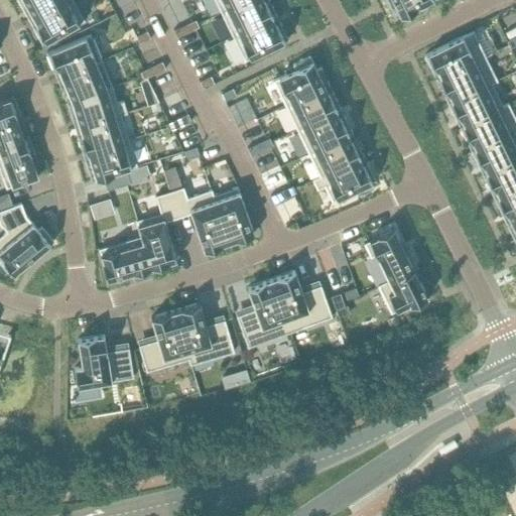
[(17,0),(24,12),(25,12),(29,10),(33,17),(63,0),(17,0)]
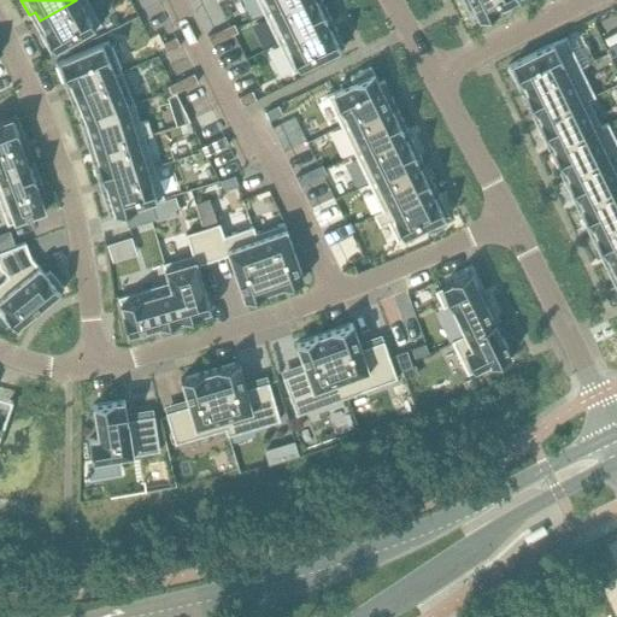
[(40,33),(51,53),(101,24),(87,0),(76,0),(40,21),(45,30),(40,33)]
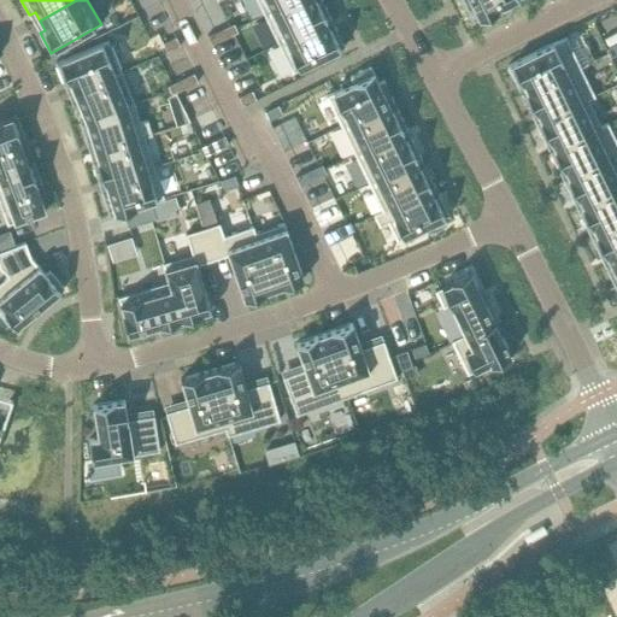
[(257,0),(264,15),(293,0),(257,0)]
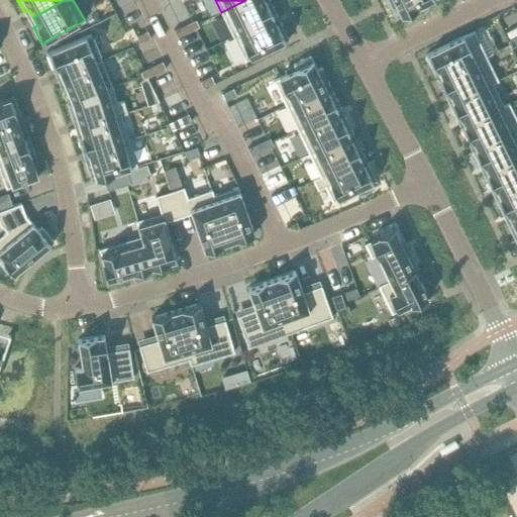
[(245,0),(221,12),(233,36),(273,16),(273,17),(277,15),(278,15),(270,0),(265,0),(264,0),(245,0)]
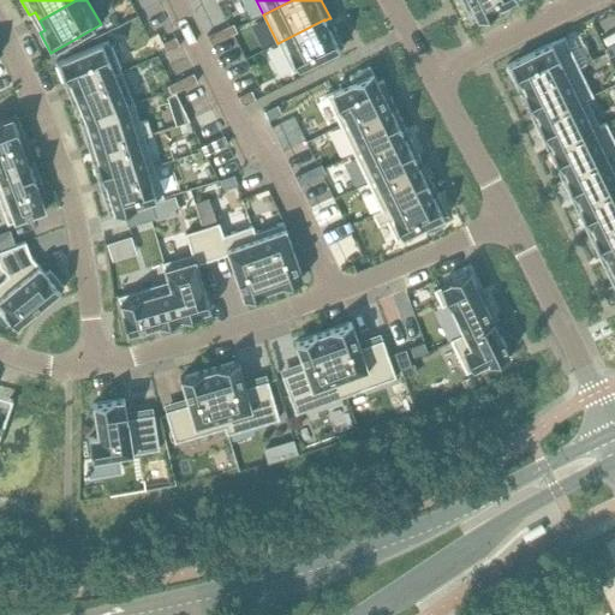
[(460,0),(466,12),(472,10),(479,24),(482,24),(485,23),(488,23),(490,22),(493,19),(495,18),(497,17),(500,15),(497,10),(515,0),(460,0)]
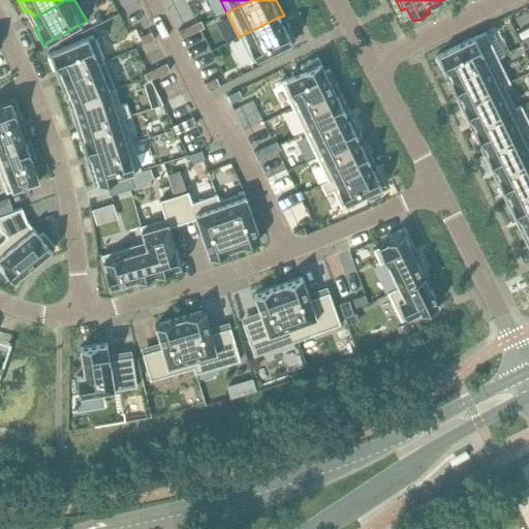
[(279,17),(239,37),(251,62),(296,40),(287,23),(283,25),(279,18),(279,17)]
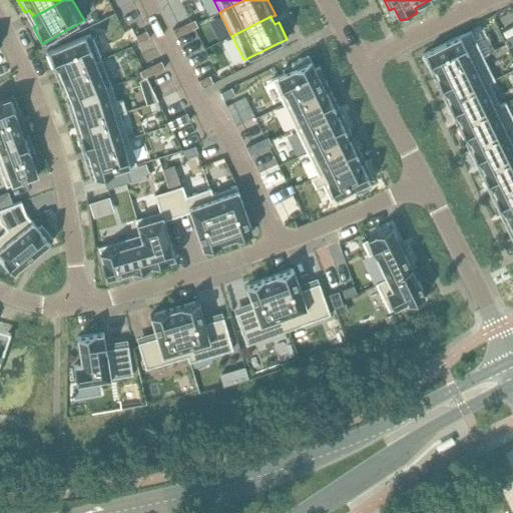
[(194,20),(183,25),(187,32),(198,27),(194,20)]
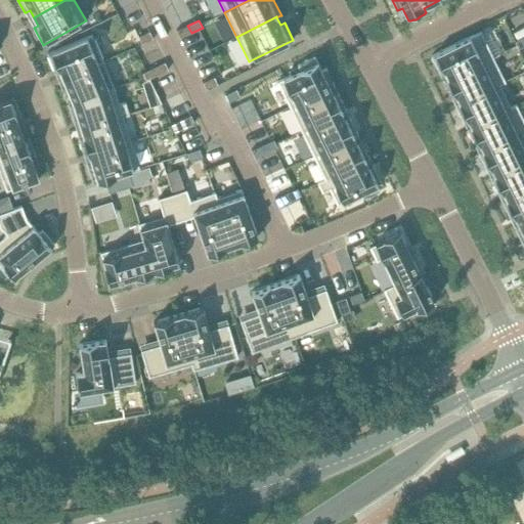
[(187,26),(176,31),(180,39),(191,33),(187,26)]
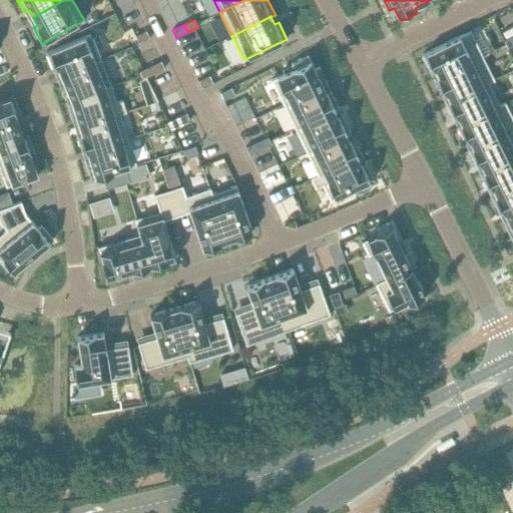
[(146,31),(135,36),(138,43),(149,38),(146,31)]
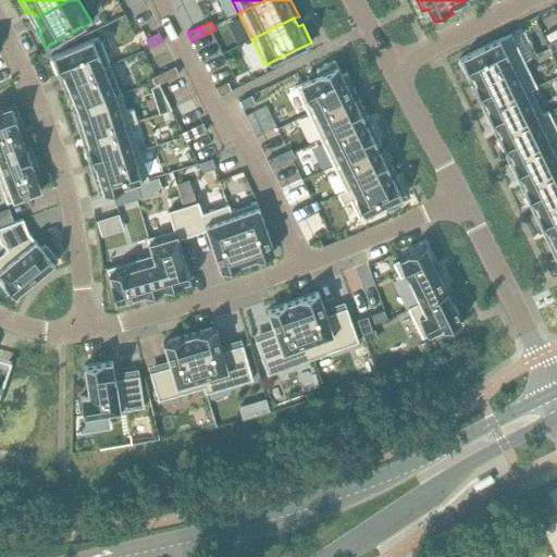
[(510,34),(458,60),(467,78),(471,76),(474,84),(474,85),(524,61),(510,34)]
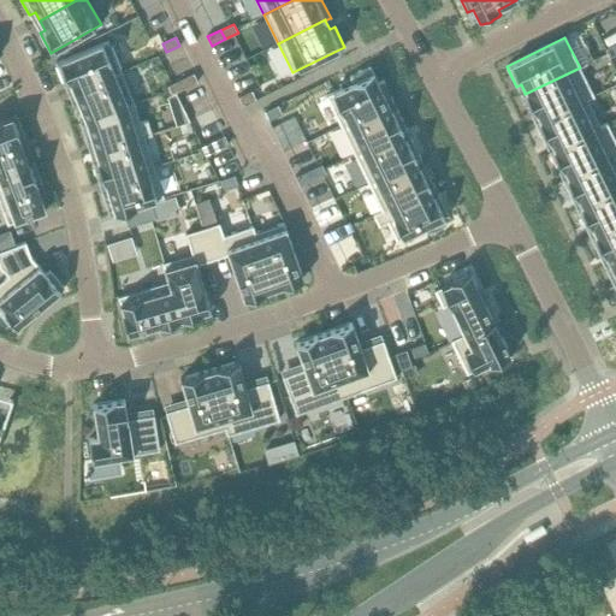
[(108,41),(55,63),(64,84),(69,82),(73,92),(122,71),(108,41)]
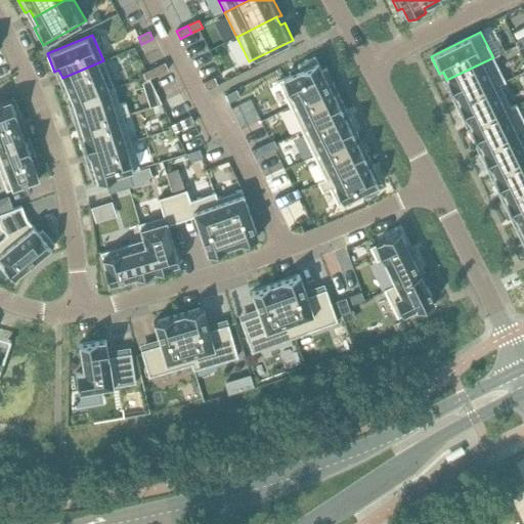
[(523,37),(515,42),(519,49),(523,46),(523,37)]
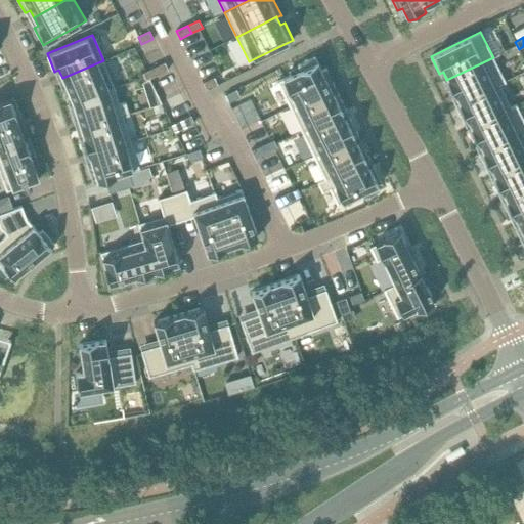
[(300,70),(277,81),(290,106),(330,87),(330,88),(334,86),(325,69),(321,71),(314,57),(312,57),(309,58),(307,59),(304,60),(302,61),(300,63),(298,66),(300,70)]
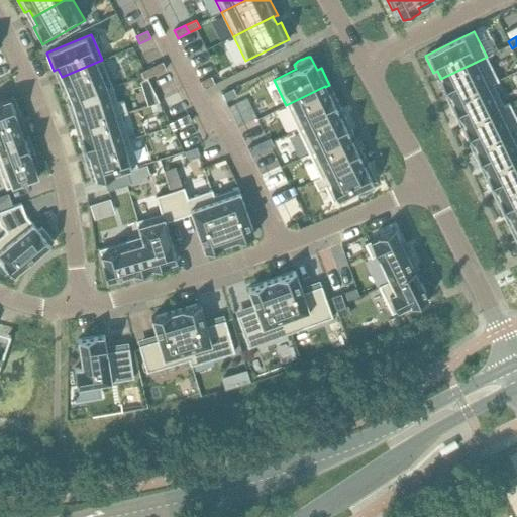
[(440,78),(436,80),(445,97),(448,95),(451,102),(452,102),(493,83),(493,84),(499,81),(487,57),(440,79),(440,78)]
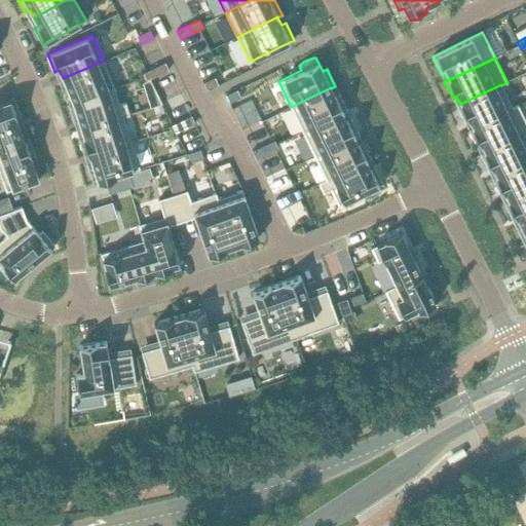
[(62,87),(61,87),(68,105),(115,88),(104,61),(63,78),(66,86),(62,87)]
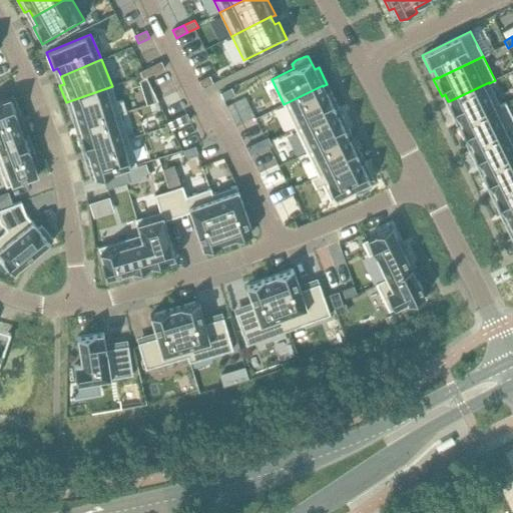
[(160,61),(150,66),(153,74),(164,68),(160,61)]
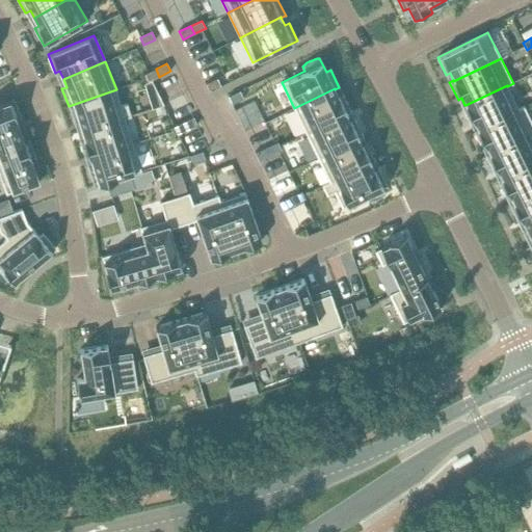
[(156,69),(144,75),(149,82),(159,77),(156,69)]
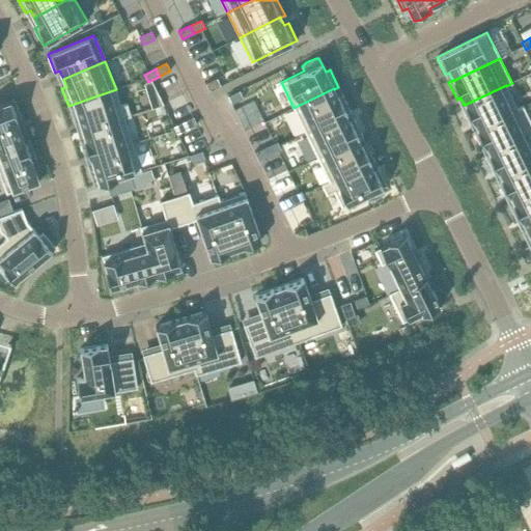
[(217,78),(205,84),(210,91),(221,86),(217,78)]
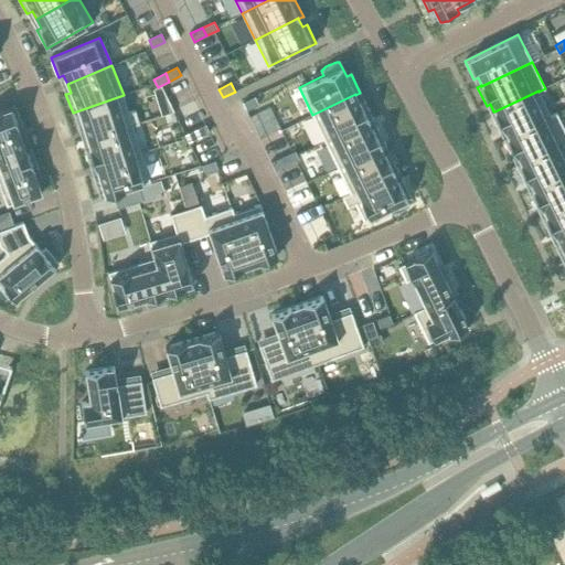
[(493,112),(490,113),(499,131),(503,130),(507,137),(507,138),(551,117),(551,116),(539,92),(539,91),(494,112),(493,112)]
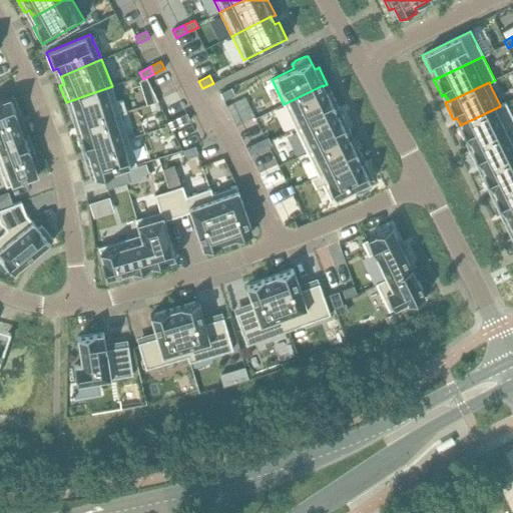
[(323,85),(284,104),(295,128),(334,109),(335,110),(339,108),(331,90),(326,92),(323,86),(323,85)]
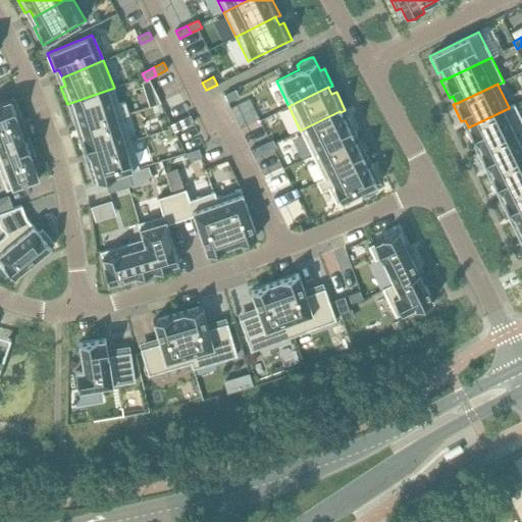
[(114,88),(67,104),(73,121),(77,120),(81,128),(122,115),(122,116),(128,114),(124,102),(119,104),(114,88)]
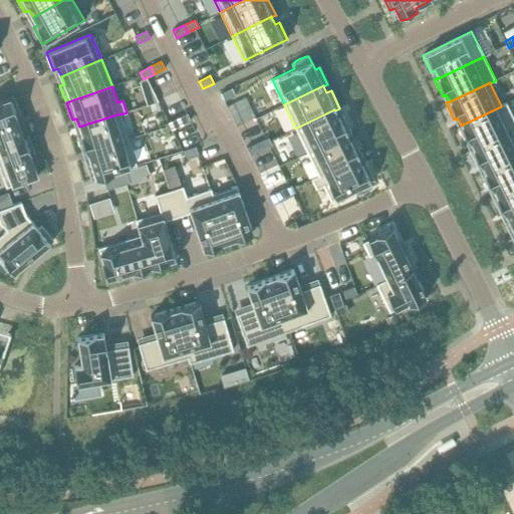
[(232,87),(221,93),(224,100),(235,95),(232,87)]
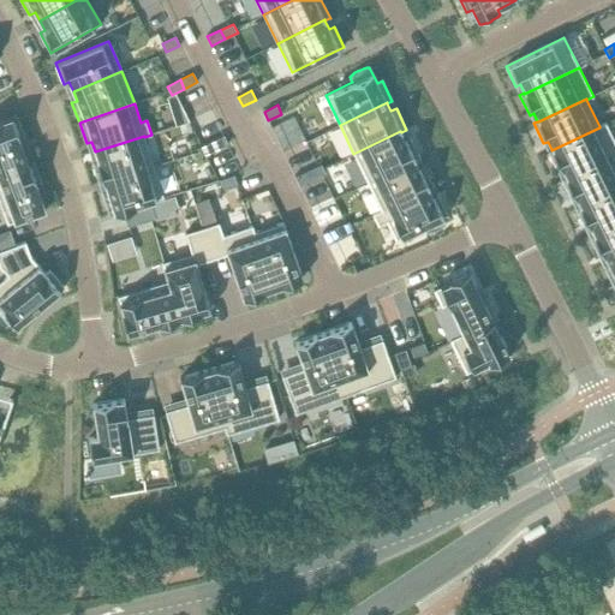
[(183,108),(172,112),(175,126),(189,121),(183,108)]
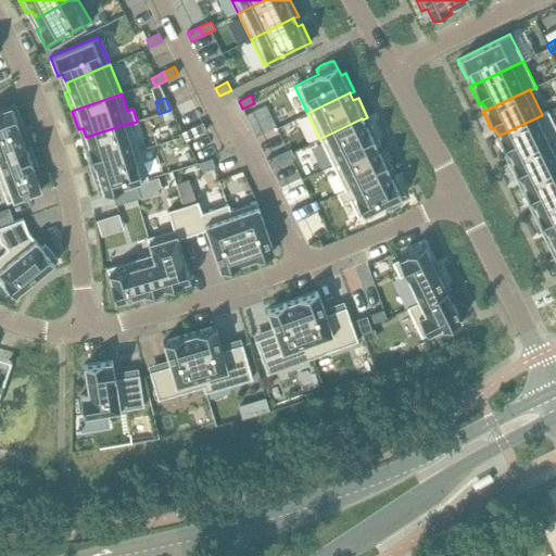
[(15,103),(0,109),(0,156),(26,148),(25,147),(17,125),(22,123),(15,103)]
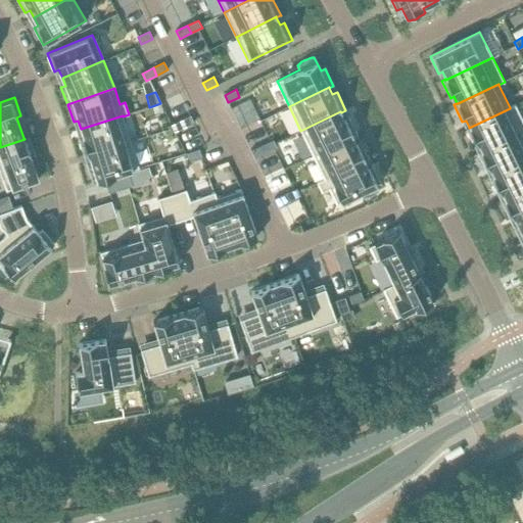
[(469,127),(465,129),(474,146),(477,144),(481,151),(481,152),(522,132),(522,133),(522,132),(522,121),(515,104),(510,107),(510,108),(469,128),(469,127)]
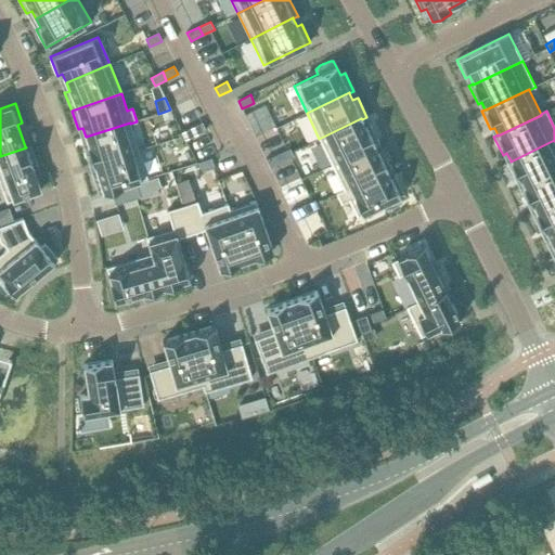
[(361,118),(319,139),(332,164),(374,143),(374,144),(379,142),(370,124),(365,126),(362,119),(361,118)]
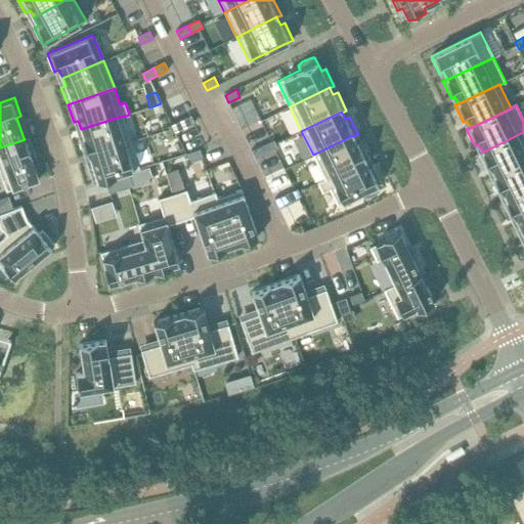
[(79,138),(84,157),(89,156),(89,155),(131,141),(123,117),(123,116),(81,129),(83,137),(79,138)]
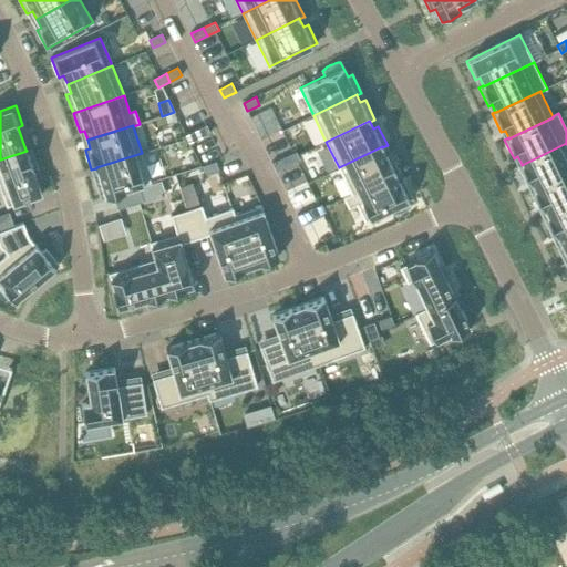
[(206,125),(194,131),(198,138),(210,133),(206,125)]
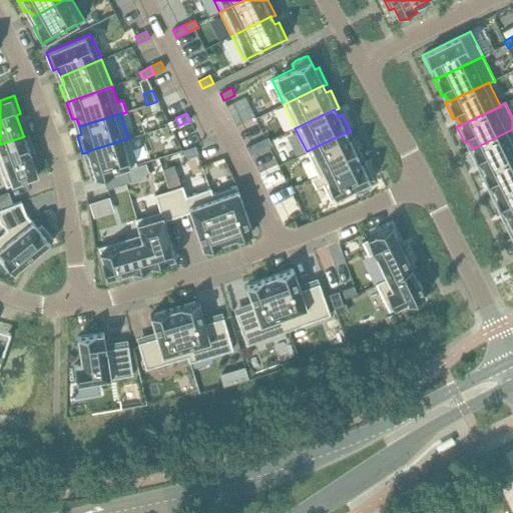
[(175,118),(164,123),(168,131),(179,125),(175,118)]
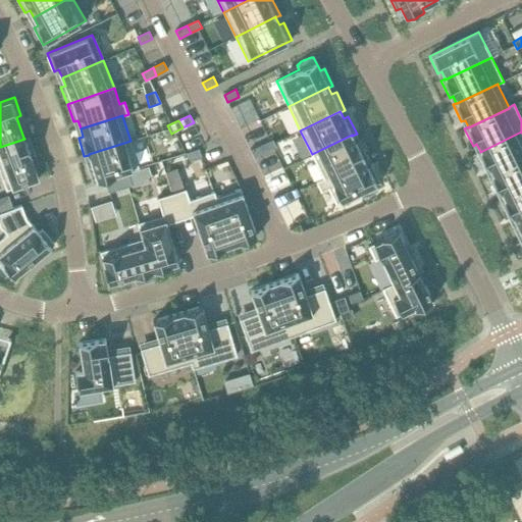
[(480,151),(476,153),(484,170),(488,168),(491,175),(492,176),(521,161),(521,134),(521,133),(521,132),(480,152),(480,151)]
